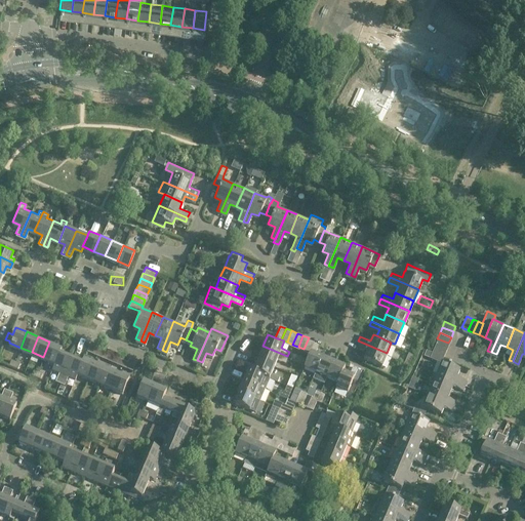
[(304,349),(310,352),(304,364),(315,369),(322,354),(315,351),(319,343),(309,337),(304,349)]
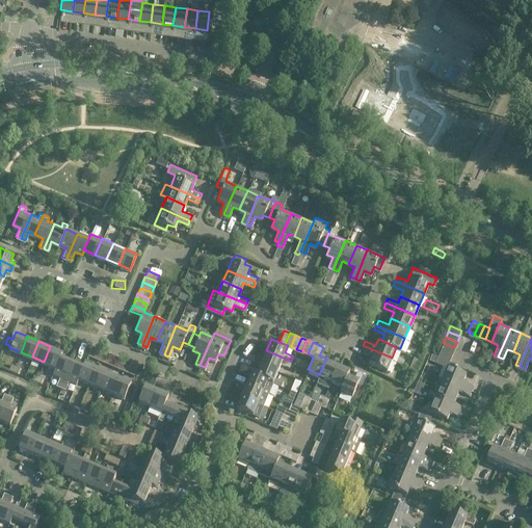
[(441,348),(452,353),(454,347),(443,343),(441,348)]
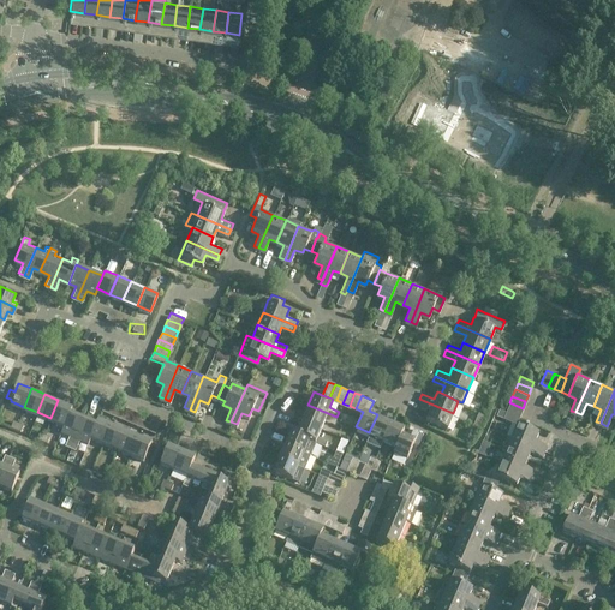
[(419,399),(417,405),(429,410),(425,417),(447,426),(453,413),(419,399)]
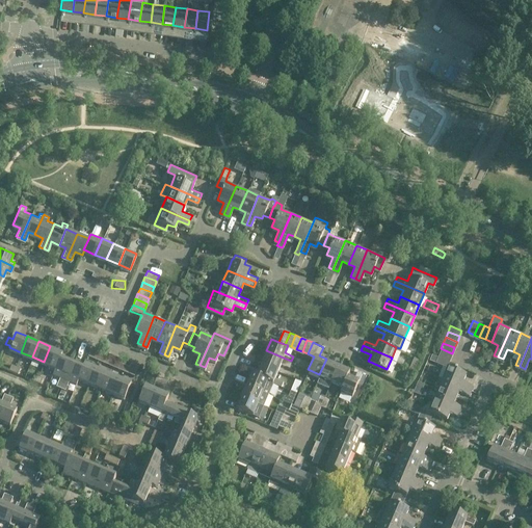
[(60,357),(62,351),(50,346),(44,362),(55,367),(59,357),(60,357)]
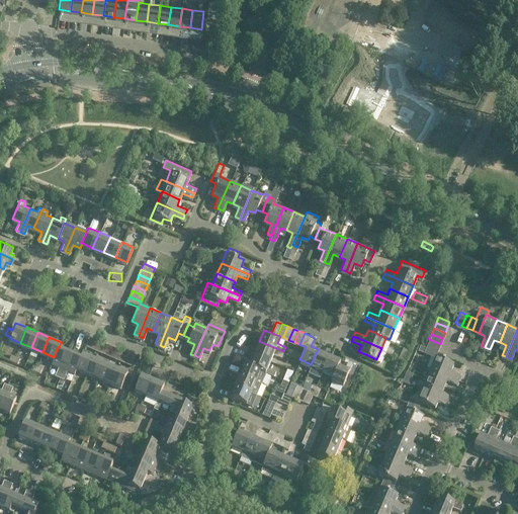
[(429,339),(427,344),(427,345),(438,349),(440,344),(429,339)]
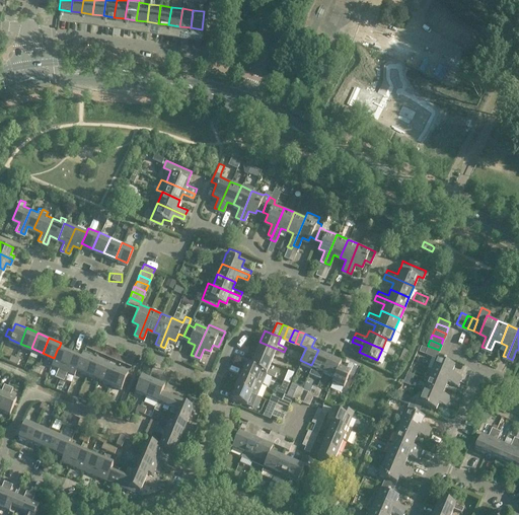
[(271,359),(274,353),(282,356),(284,352),(260,342),(255,353),(271,359)]
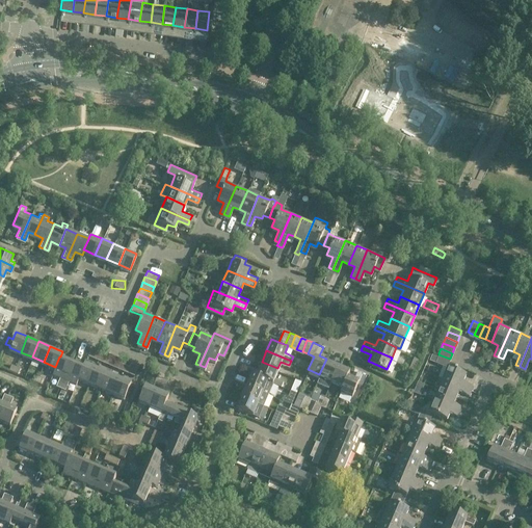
[(435,360),(447,365),(450,359),(439,354),(435,360)]
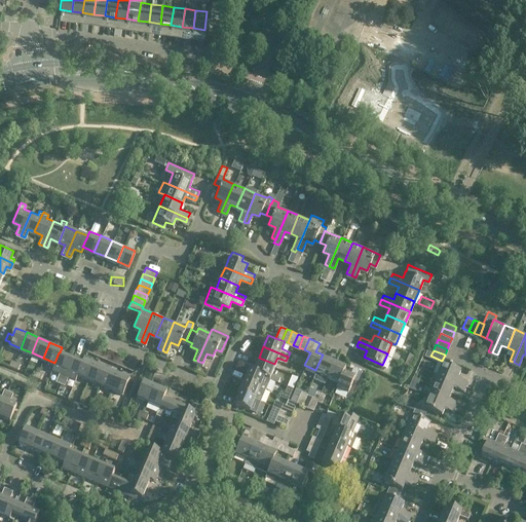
[(54,363),(52,368),(60,371),(55,379),(60,381),(70,357),(60,352),(59,352),(54,363)]
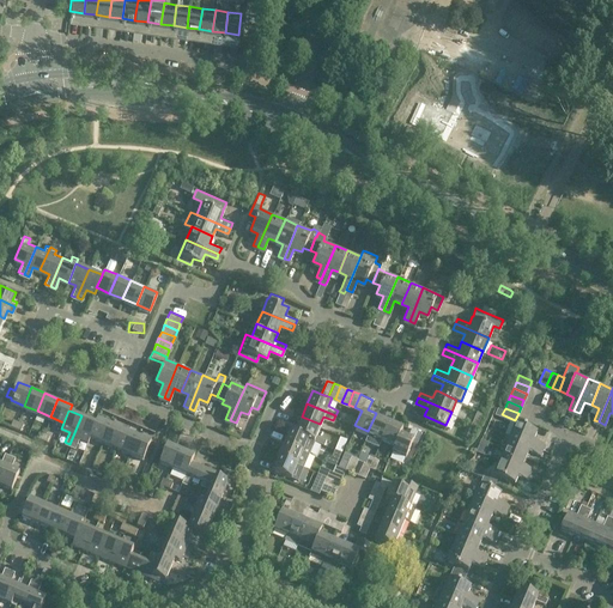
[(389,418),(376,413),(368,431),(381,437),(389,418)]
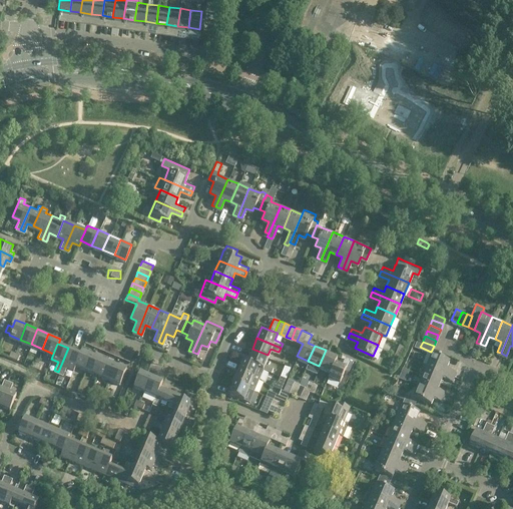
[(58,372),(63,374),(66,365),(73,368),(75,363),(79,353),(68,348),(58,372)]
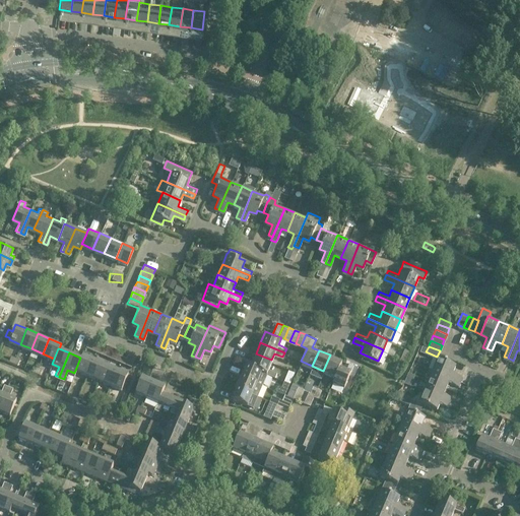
[(94,358),(82,352),(80,358),(76,368),(87,373),(94,358)]
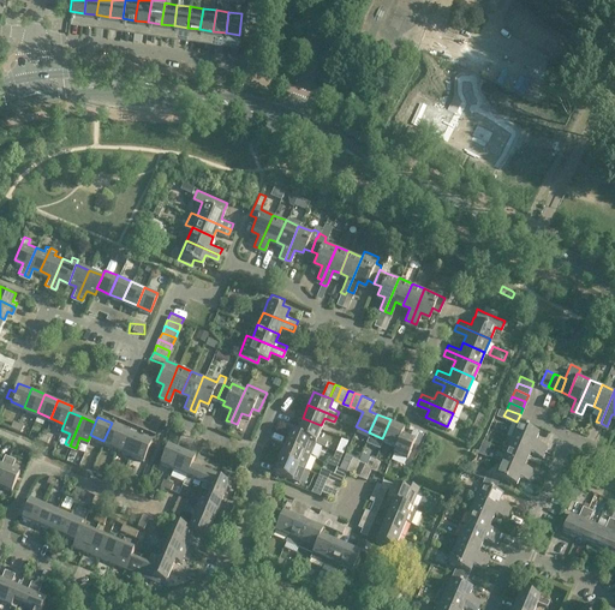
[(309,437),(326,443),(327,438),(317,434),(321,425),(303,418),(297,431),(309,436),(309,437)]
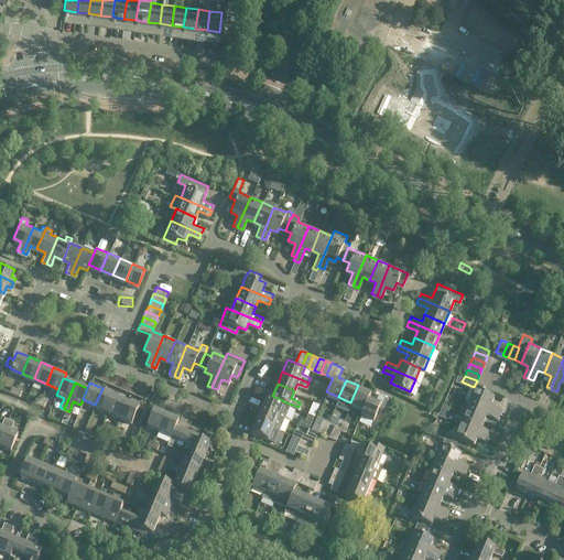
[(368,396),(370,390),(358,385),(350,402),(362,407),(362,408),(368,396)]
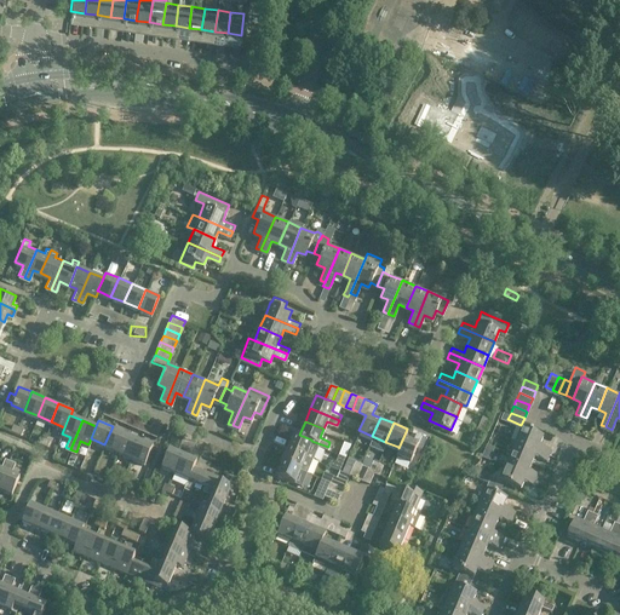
[(549,453),(551,447),(539,442),(543,434),(521,425),(516,438),(549,453)]
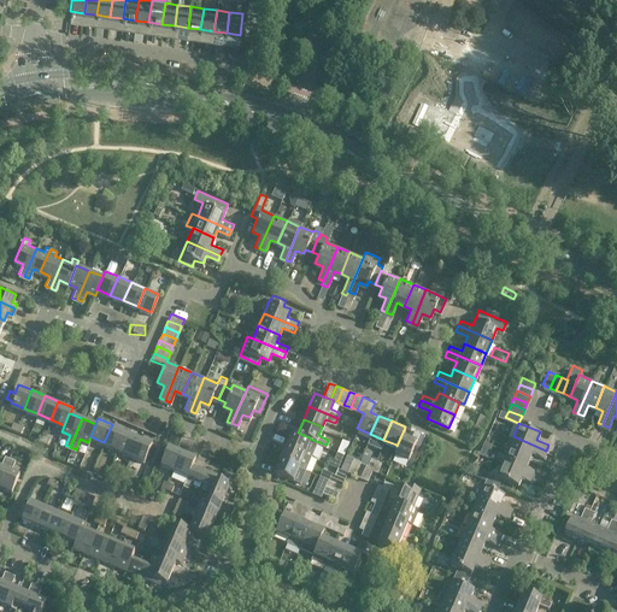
[(104,442),(117,448),(125,430),(112,424),(104,442)]
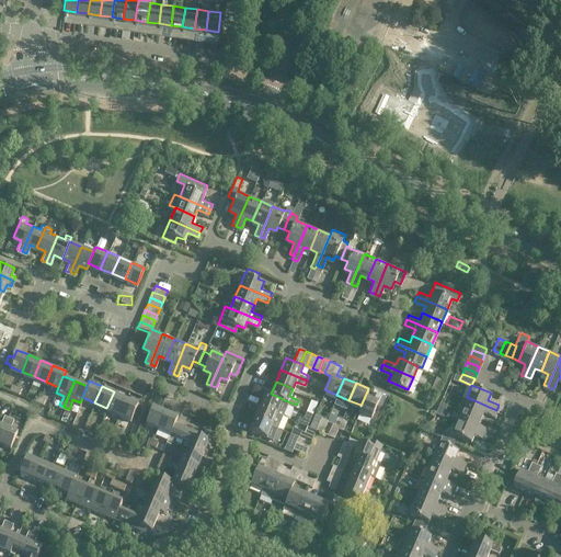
[(361,405),(358,410),(371,416),(377,404),(381,405),(387,393),(382,390),(377,388),(374,397),(366,394),(361,406),(361,405)]
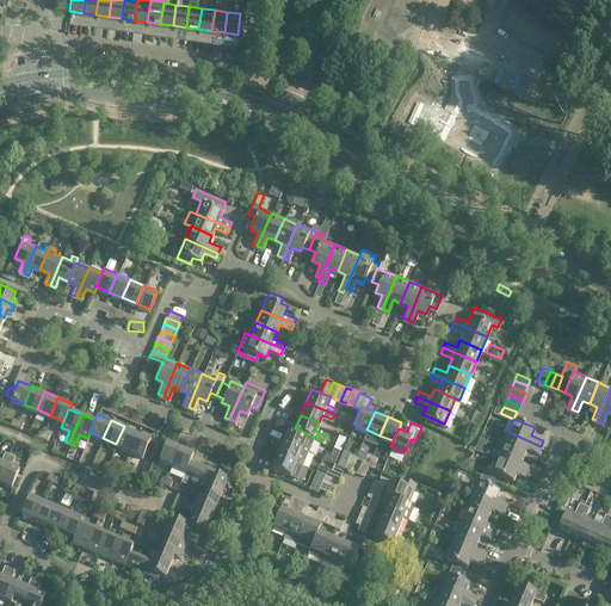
[(116,444),(129,450),(137,431),(124,426),(116,444)]
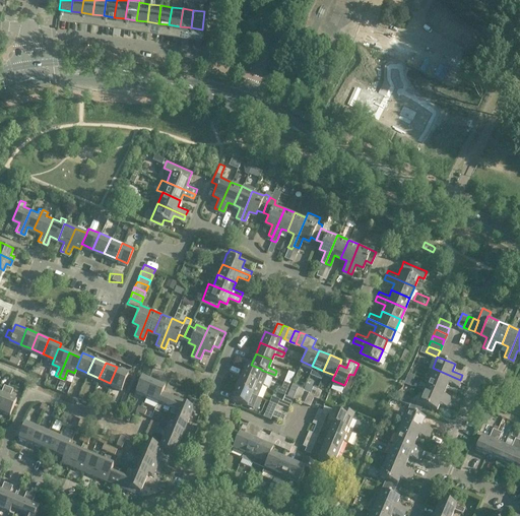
[(251,365),(246,363),(241,374),(257,380),(261,370),(261,369),(251,365)]
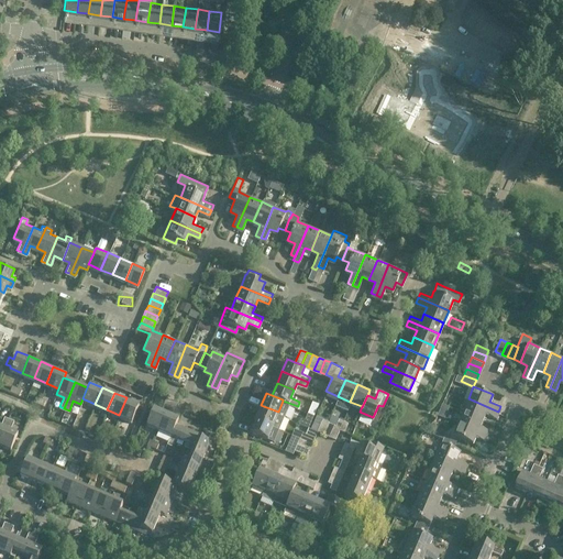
[(119,415),(131,419),(139,403),(127,397),(119,415)]
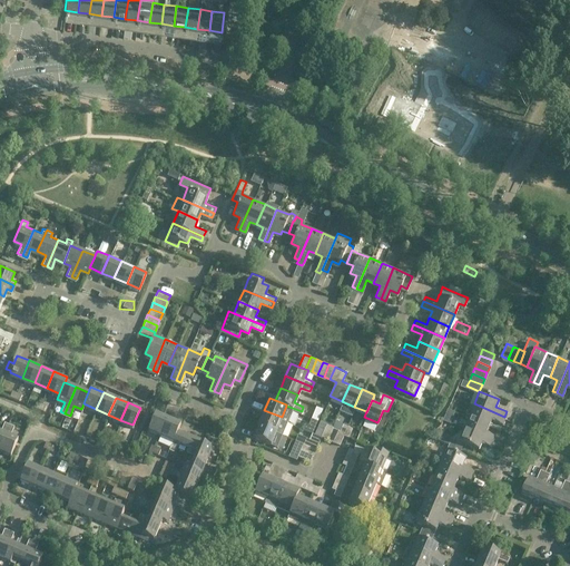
[(489,423),(491,417),(502,421),(504,417),(474,403),(469,415),(489,423)]
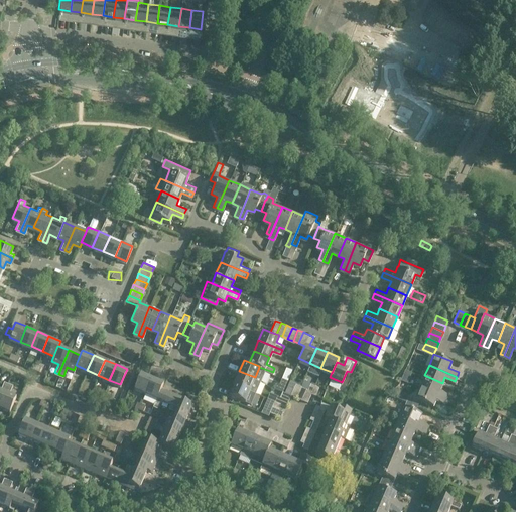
[(152,376),(141,371),(134,386),(145,391),(152,376)]
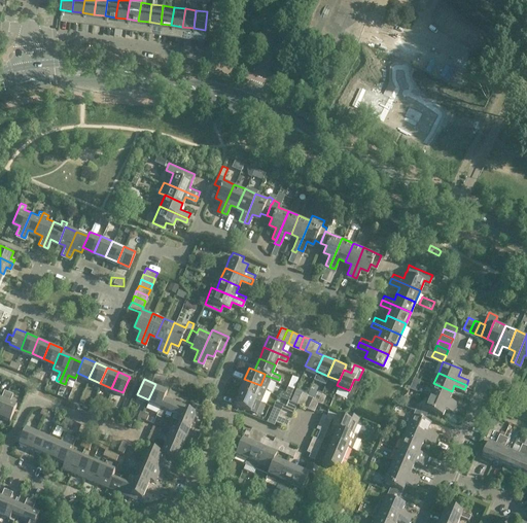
[(244,379),(240,390),(255,397),(260,399),(266,388),(260,385),(244,379)]
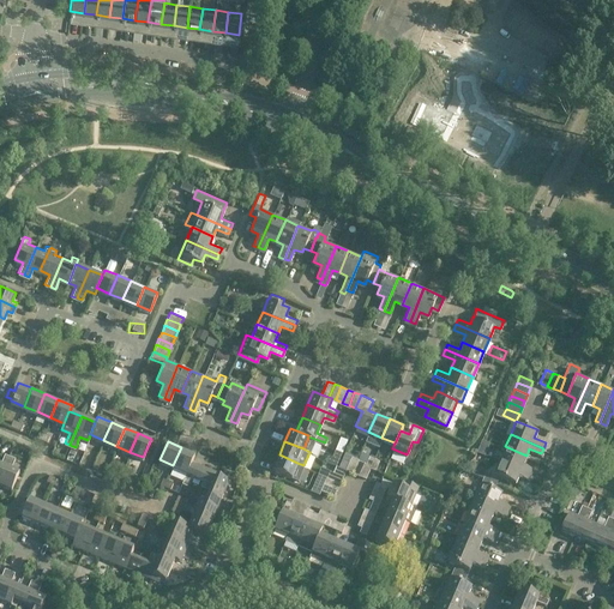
[(533,474),(535,468),(523,463),(527,456),(505,446),(500,459),(533,474)]
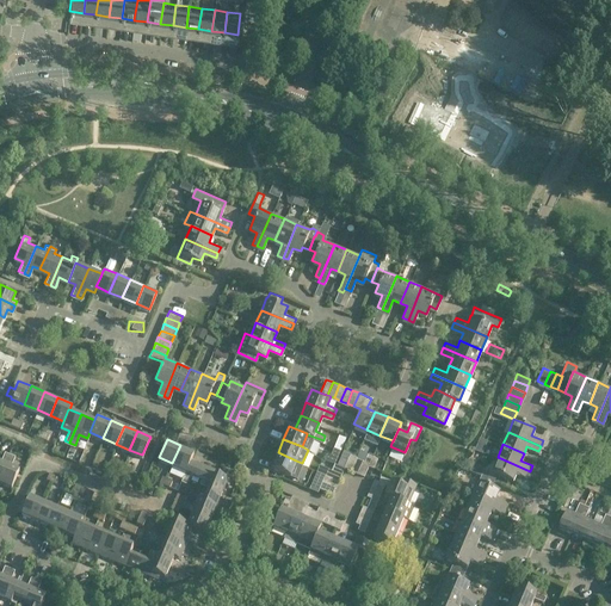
[(191,457),(193,451),(180,445),(172,463),(185,469),(186,469),(191,457)]
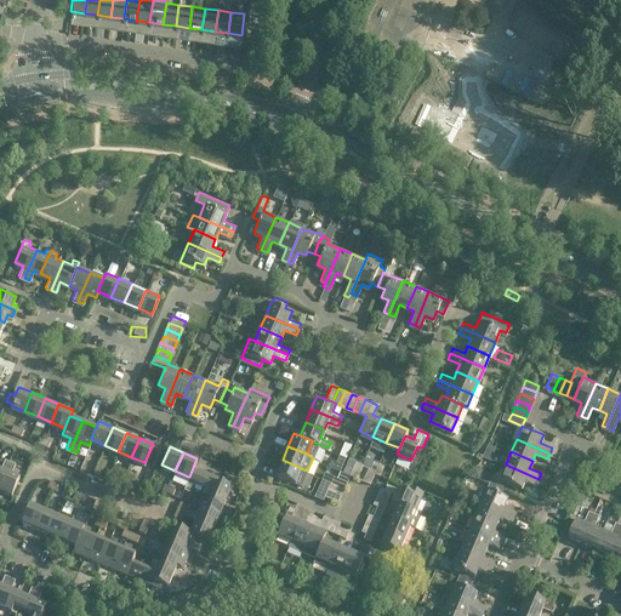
[(348,456),(343,469),(349,472),(355,458),(348,456)]
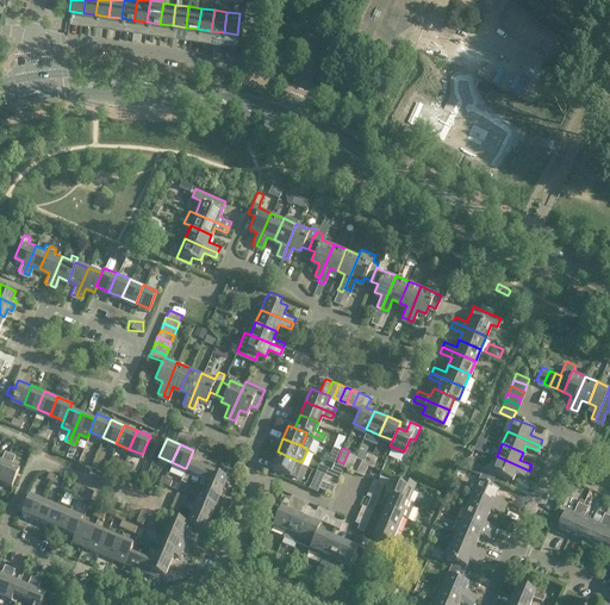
[(0,473),(11,450),(5,449),(0,459),(0,457),(0,473)]
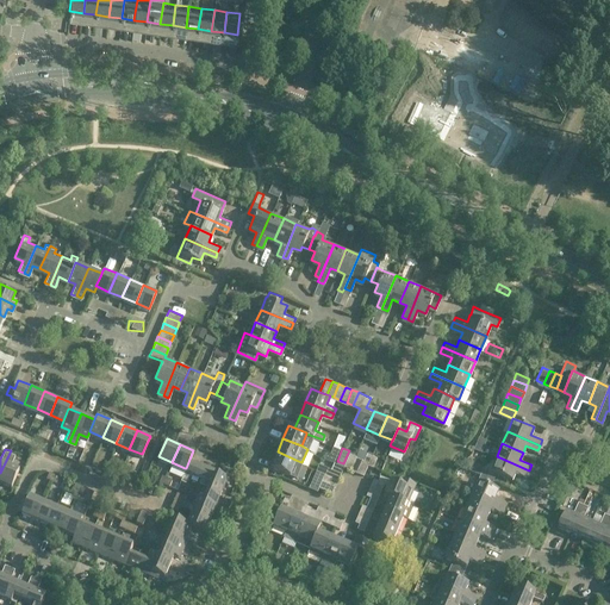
[(19,467),(11,462),(16,453),(11,450),(0,473),(0,479),(11,485),(19,467)]
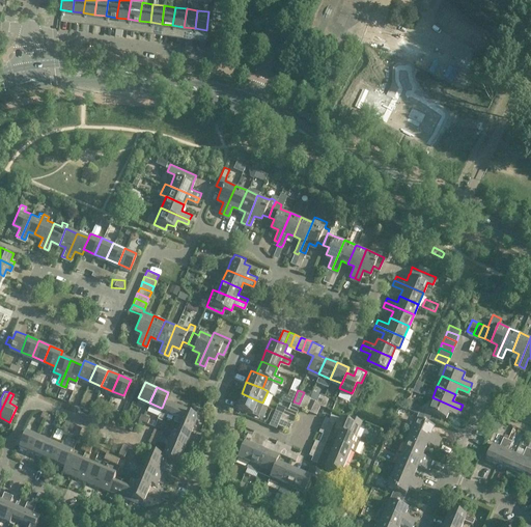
[(310,395),(304,392),(299,404),(305,407),(310,395)]
